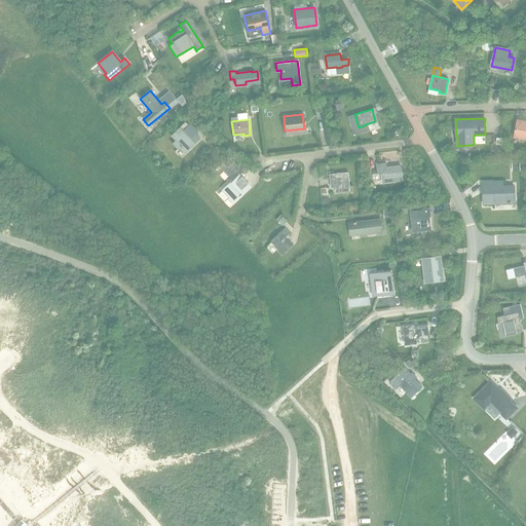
[(525,138),(525,121),(517,120),(515,135),(525,137),(525,139),(525,138)]
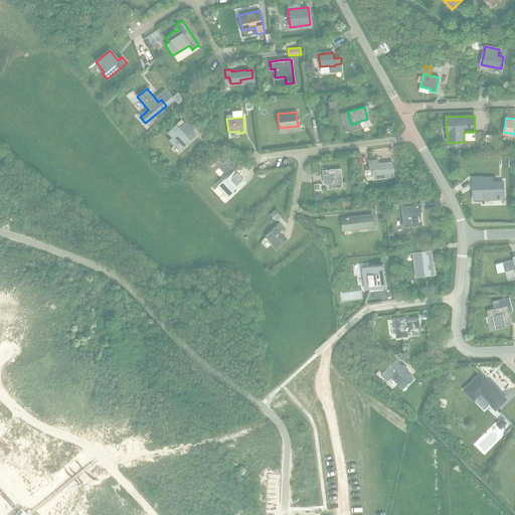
[(181,149),(196,135),(191,131),(194,128),(186,121),(185,122),(181,119),(167,133),(172,137),(169,140),(175,146),(177,144),(181,149)]
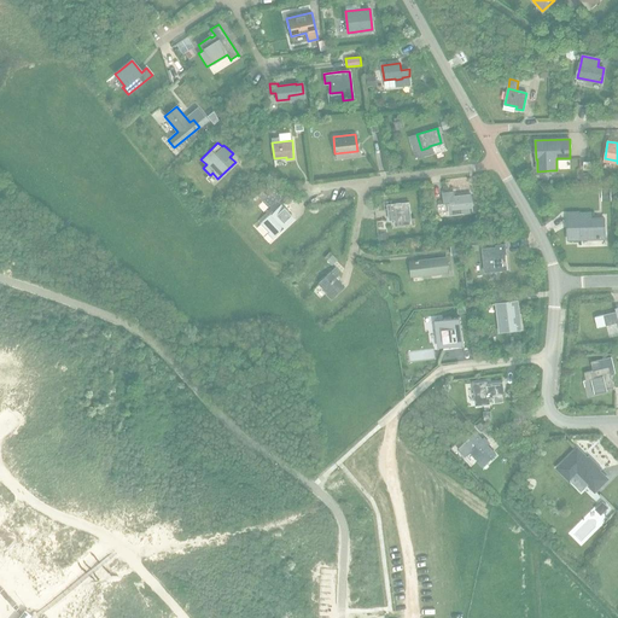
[(266,197),(262,200),(268,207),(274,202),(275,203),(283,197),(274,190),(266,197)]
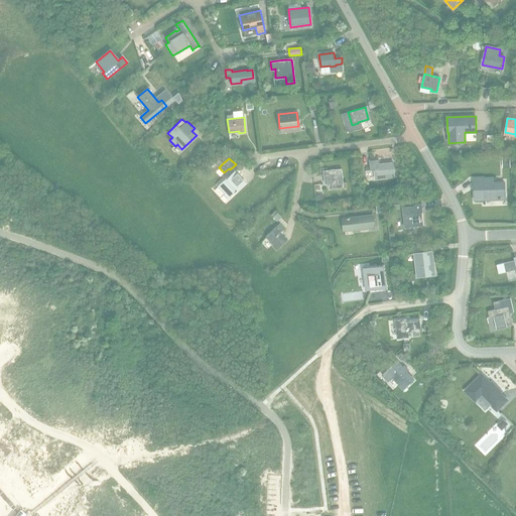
[(394,177),(393,162),(379,164),(379,160),(370,161),(371,170),(374,170),(375,178),(387,177),(387,178),(394,177)]
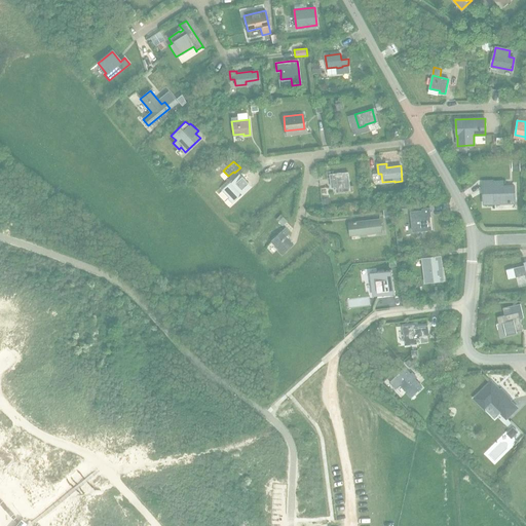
[(331,187),(349,185),(348,172),(330,174),(331,187)]
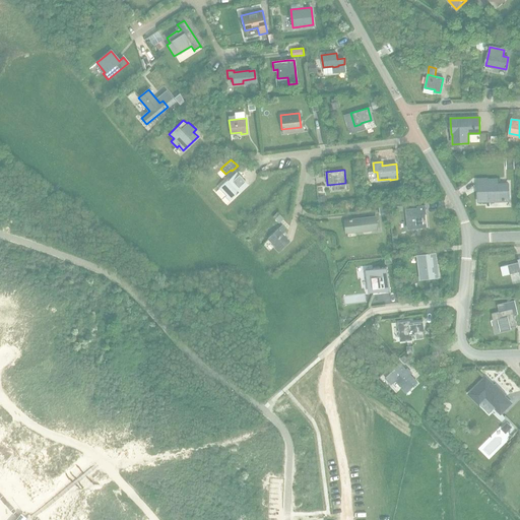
[(234,173),(229,178),(218,188),(225,195),(224,196),(230,201),(246,185),(234,173)]
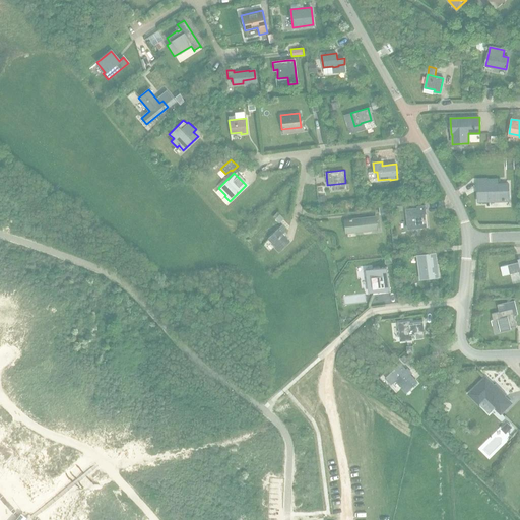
[(477,202),(509,201),(508,184),(477,185),(477,202)]
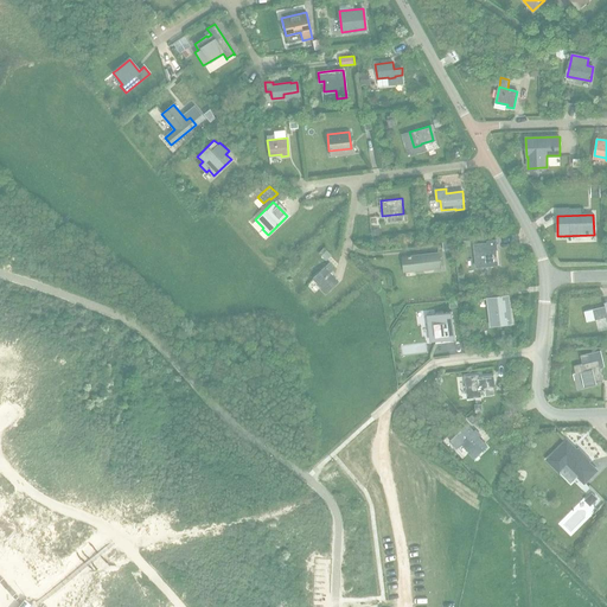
[(491,262),(497,261),(496,249),(489,249),(489,243),(473,244),(475,257),(479,257),(480,267),(491,266),(491,262)]
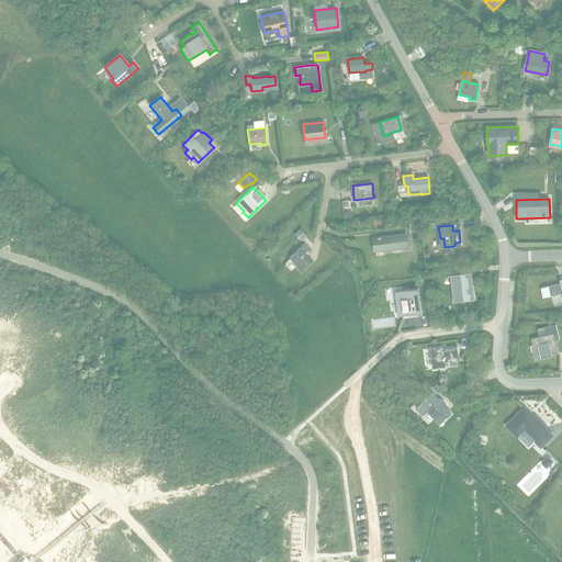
[(383,250),(407,247),(406,234),(373,238),(374,248),(383,247),(383,250)]
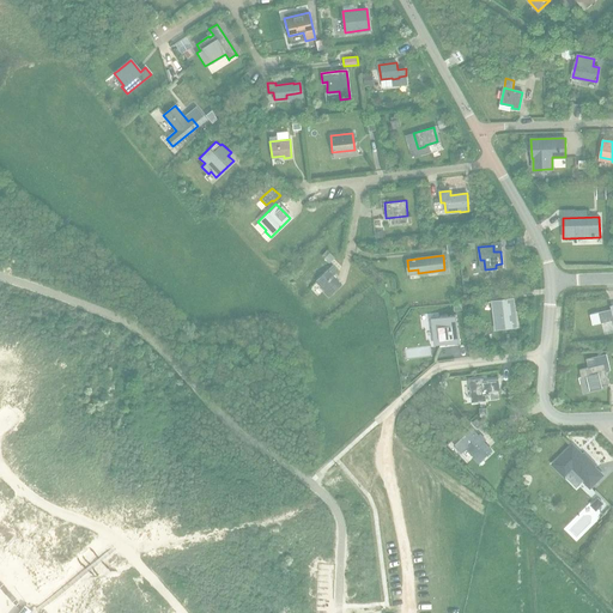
[(325,290),(323,291),(328,297),(341,285),(332,275),(338,271),(333,266),(316,281),(325,290)]
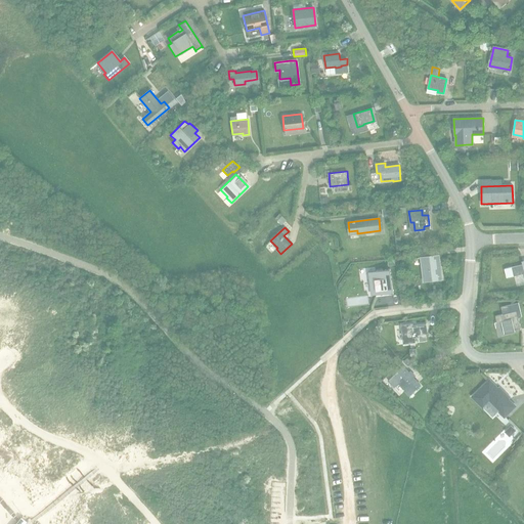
[(424,281),(442,279),(439,256),(421,258),(424,281)]
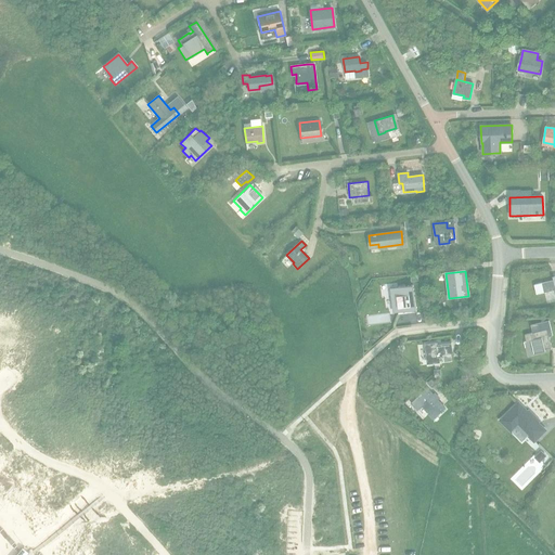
[(542,283),(534,285),(537,294),(544,292),(554,288),(554,280),(542,283)]
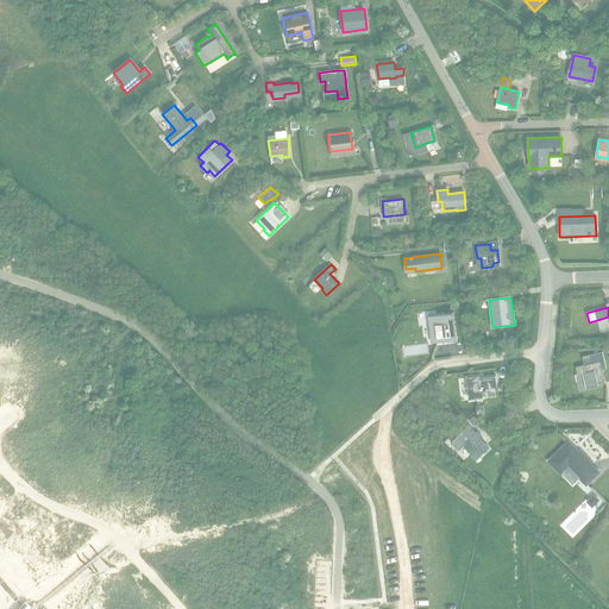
[(453,313),(428,316),(431,338),(433,337),(433,344),(447,341),(449,344),(457,343),(453,313)]
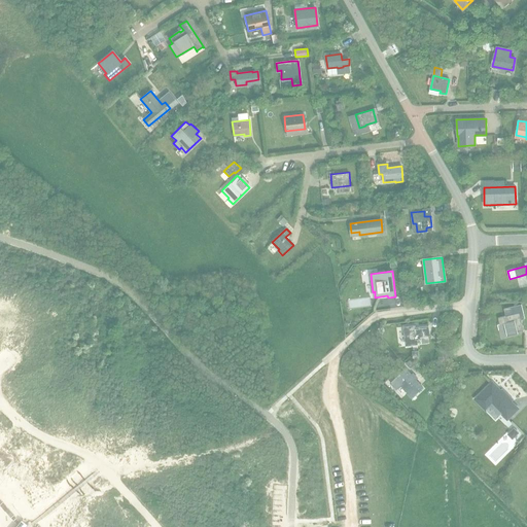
[(505,316),(498,318),(500,324),(504,323),(507,337),(518,334),(518,332),(524,330),(521,319),(525,318),(522,305),(504,309),(505,316)]
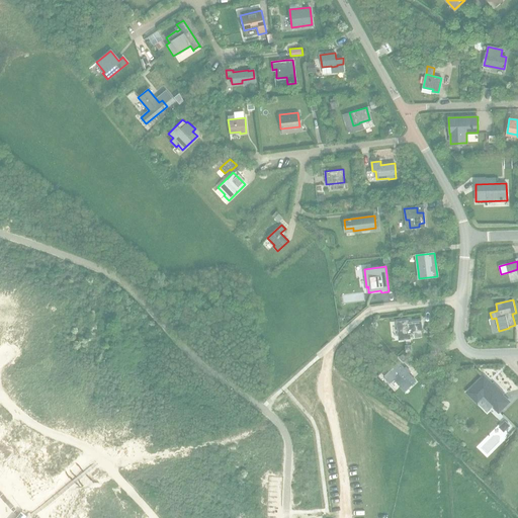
[(410,331),(422,329),(421,321),(408,323),(408,320),(399,321),(401,337),(410,336),(410,331)]
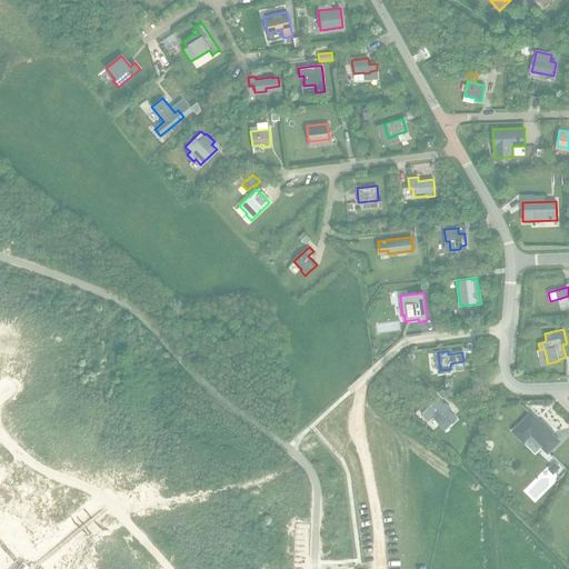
[(439,425),(443,430),(456,418),(448,410),(450,408),(446,402),(432,416),(440,423),(439,425)]
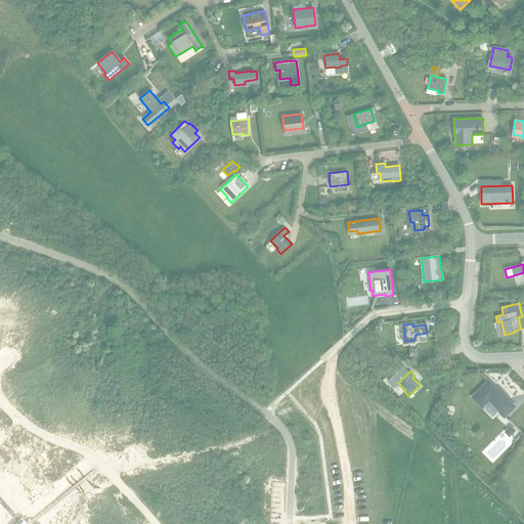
[(498,410),(508,401),(509,400),(508,400),(510,398),(499,387),(497,389),(489,381),(473,397),(480,403),(485,398),(498,410)]
